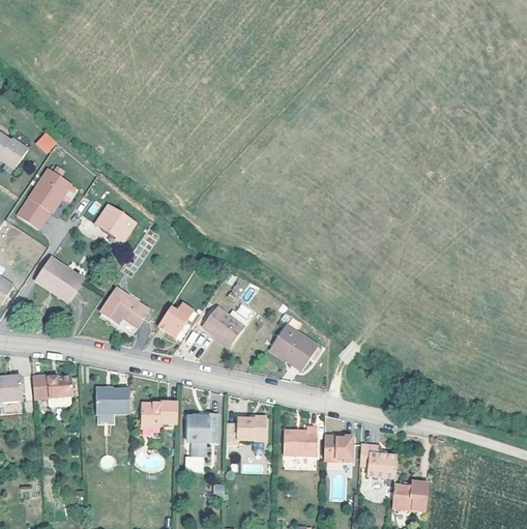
[(16,99),(7,108),(52,153),(60,145),(16,99)]
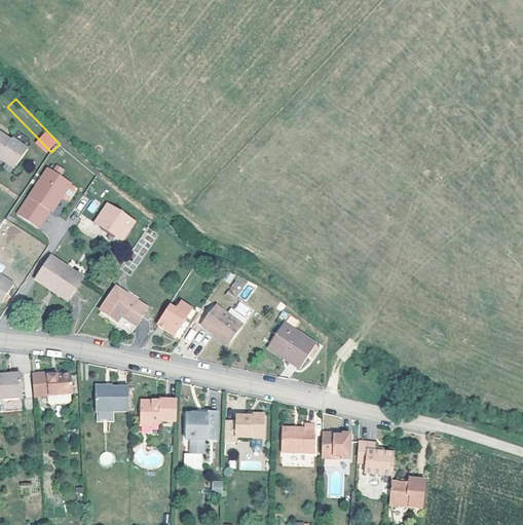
[(7,157),(21,167),(33,151),(16,139),(14,141),(4,133),(0,138),(0,155),(5,159),(7,157)]
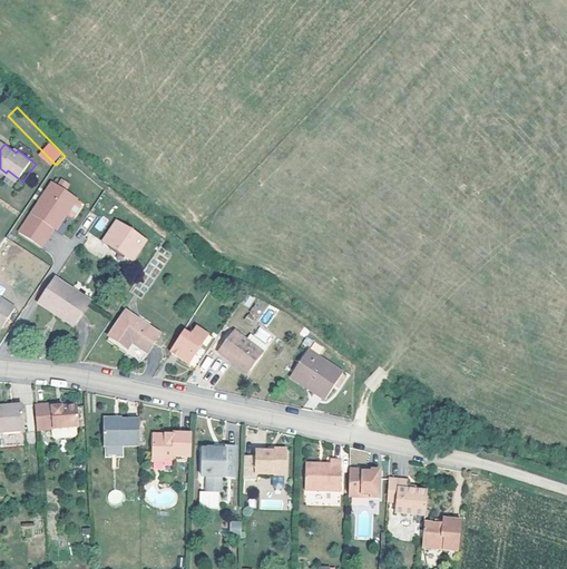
[(8,170),(6,173),(20,184),(22,182),(8,170)]
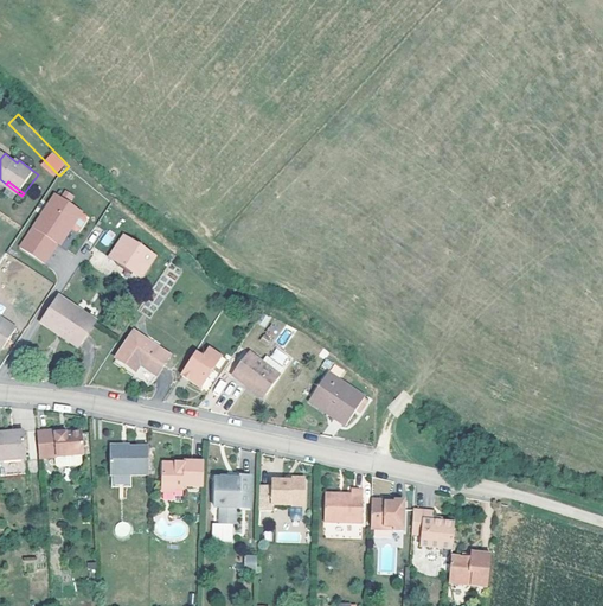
[(24,248),(46,263),(61,244),(63,247),(75,229),(85,214),(59,195),(24,248)]
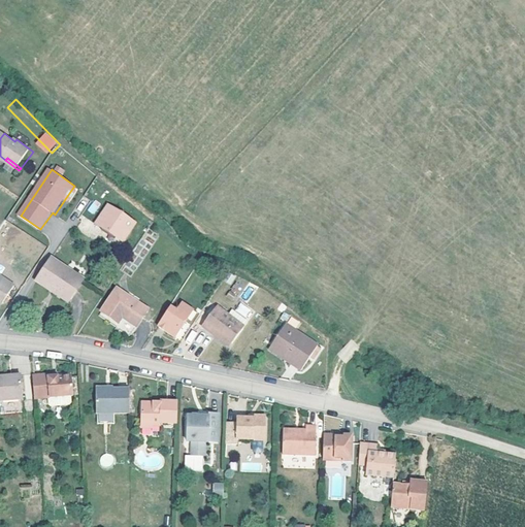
[(74,186),(65,199),(71,203),(74,203),(81,194),(80,190),(74,186)]
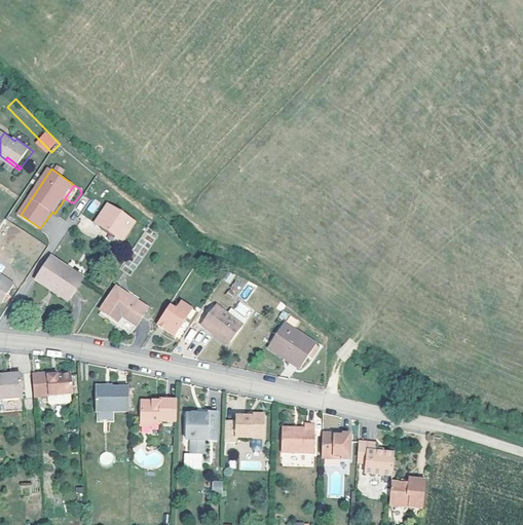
[(136,226),(110,207),(97,224),(123,244),(136,226)]
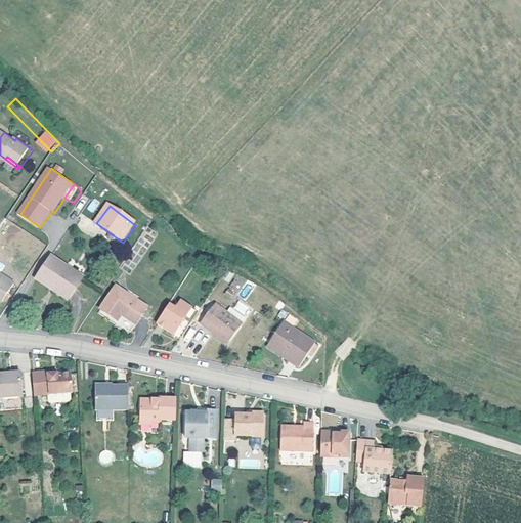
[(43,229),(54,213),(52,211),(40,227),(43,229)]
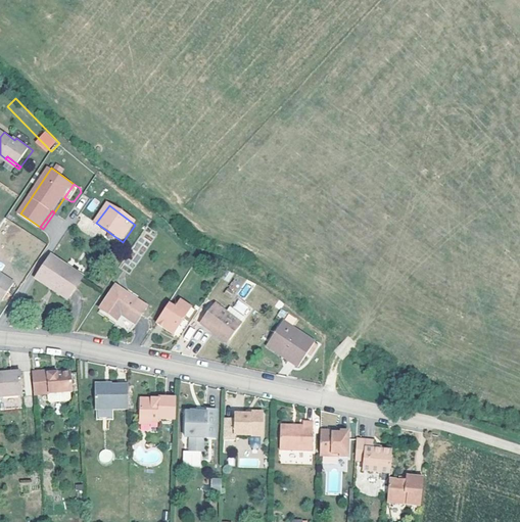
[(52,287),(54,285),(72,296),(85,277),(53,255),(38,278),(52,287)]
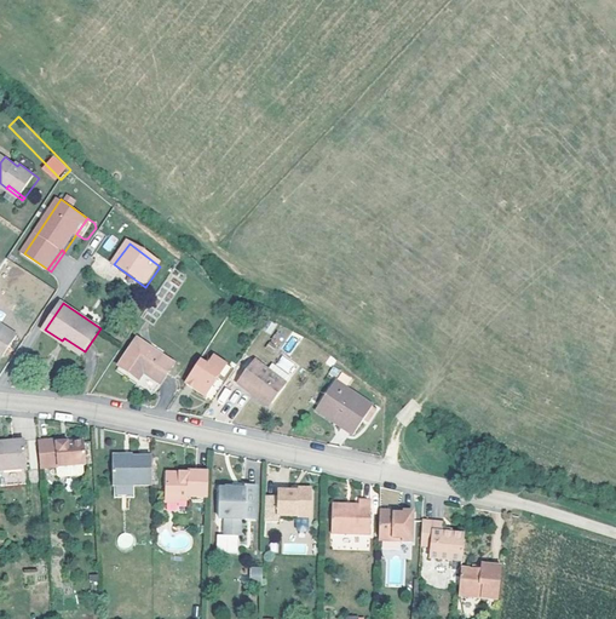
[(0,351),(5,355),(19,336),(0,321),(0,351)]
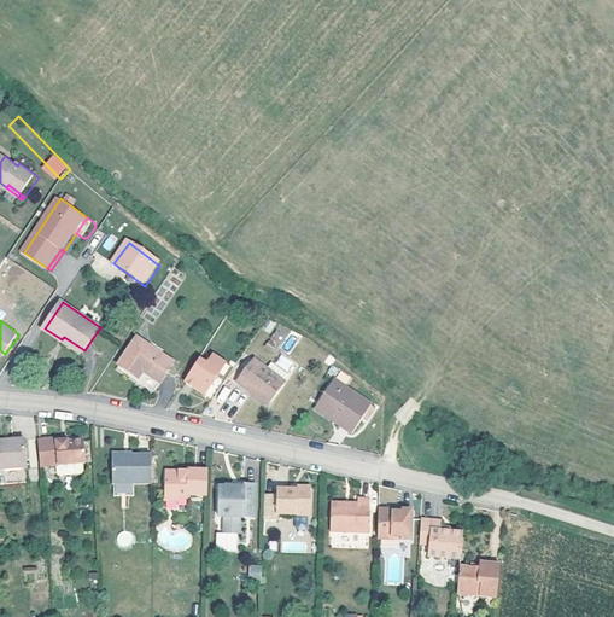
[(275,349),(288,337),(281,331),(269,343),(275,349)]
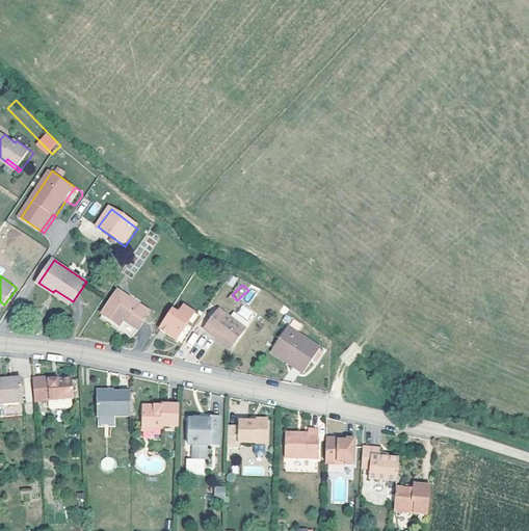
[(121,325),(125,319),(138,328),(150,312),(121,291),(104,314),(121,325)]
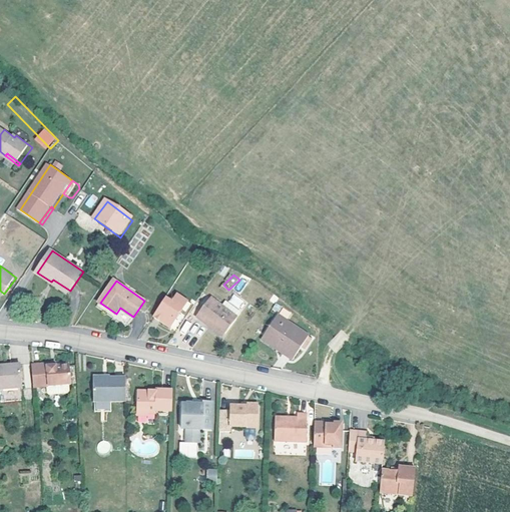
[(168,298),(155,315),(170,326),(189,300),(178,292),(172,300),(168,298)]
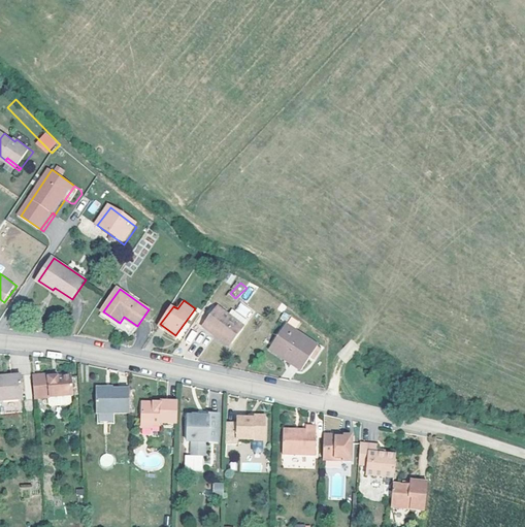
[(242,302),(238,310),(251,317),(255,308),(242,302)]
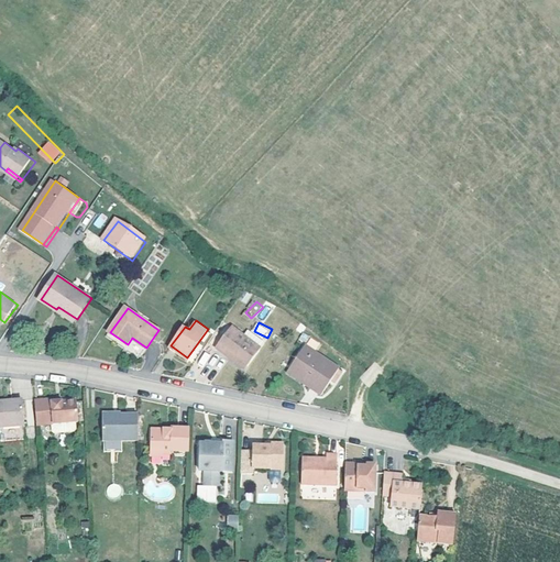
[(216,346),(224,353),(227,350),(245,363),(259,344),(242,333),(231,324),(216,346)]
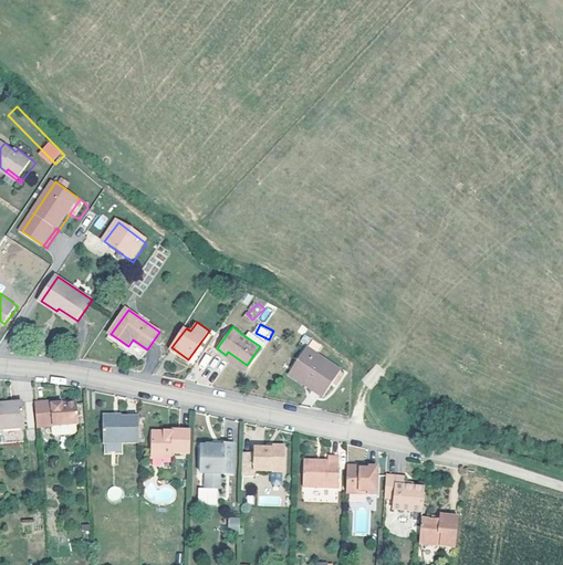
[(248,330),(243,335),(260,346),(263,341),(248,330)]
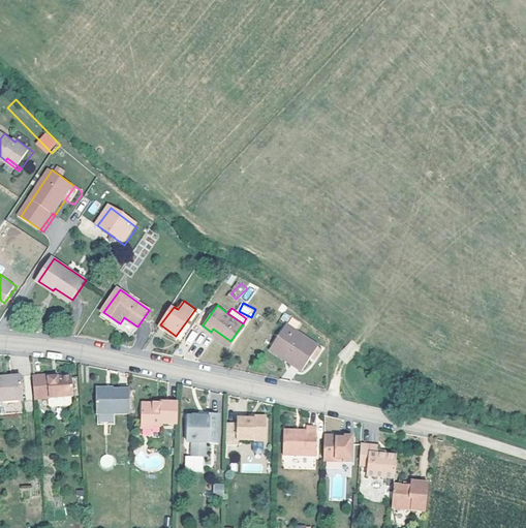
[(287,324),(274,344),(294,358),(290,363),(303,371),(311,358),(318,347),(319,346),(287,324)]
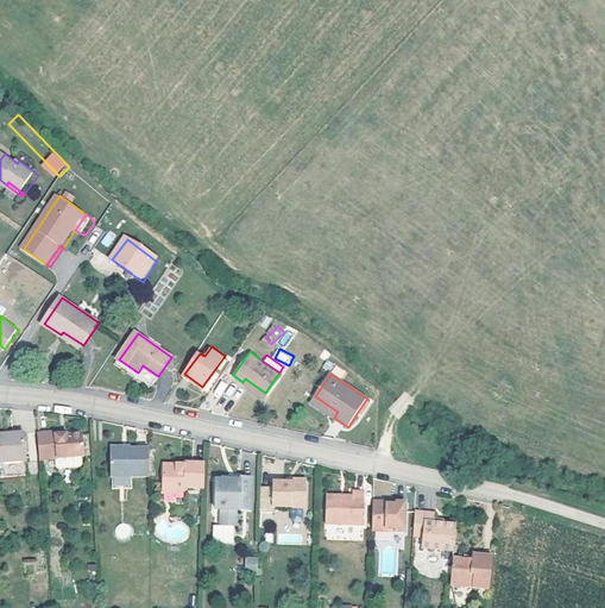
[(245,378),(243,382),(263,396),(265,393),(245,378)]
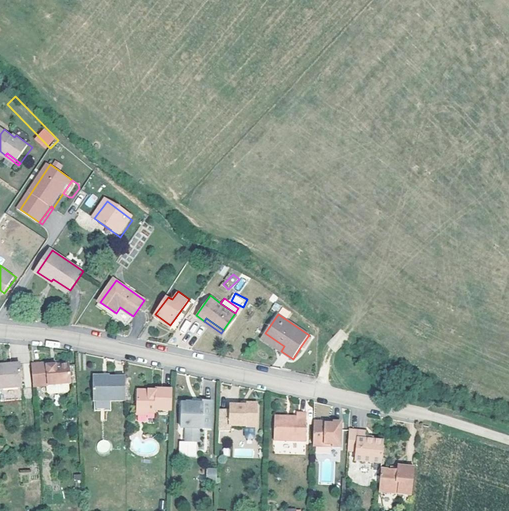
[(284,346),(265,333),(262,338),(281,351),(284,346)]
